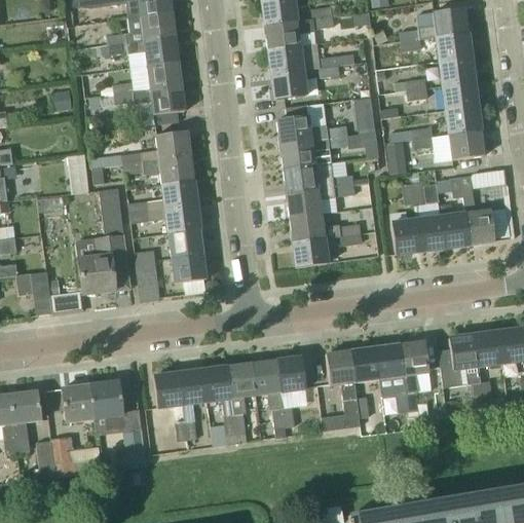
[(173,10),(171,0),(90,0),(91,6),(121,3),(126,2),(128,16),(173,10)]
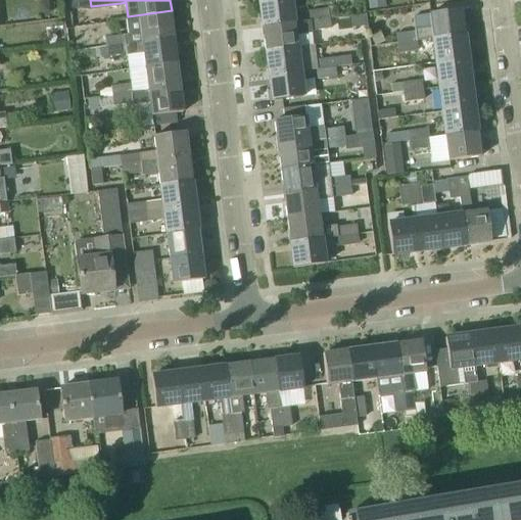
[(264,25),(294,20),(291,0),(261,0),(264,25)]
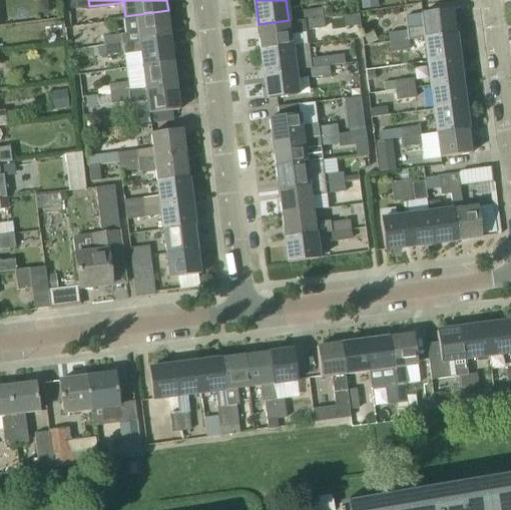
[(304,9),(306,18),(325,16),(334,15),(332,3),(322,4),(323,7),(304,9)]
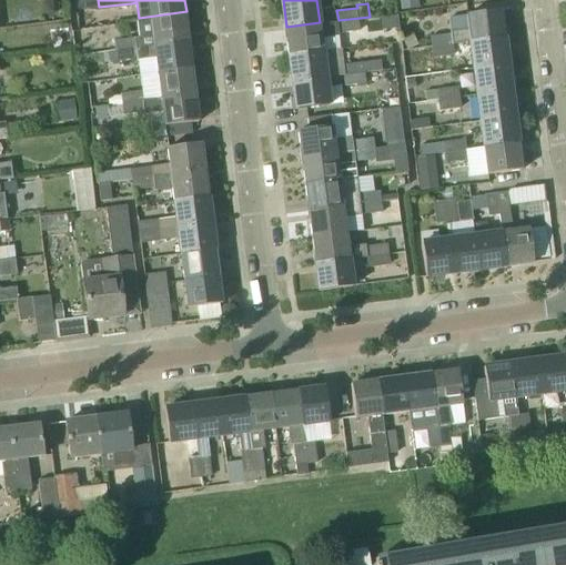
[(434,42),(455,40),(472,38),(505,33),(502,7),(468,11),(471,26),(453,28),(454,30),(432,33),(434,42)]
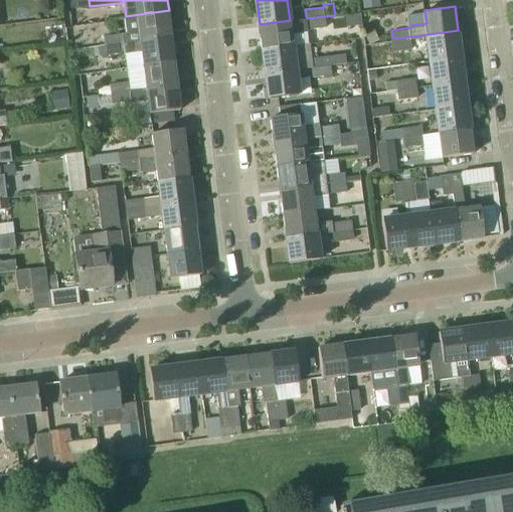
[(104,34),(105,43),(106,43),(172,34),(169,10),(126,16),(128,31),(104,34)]
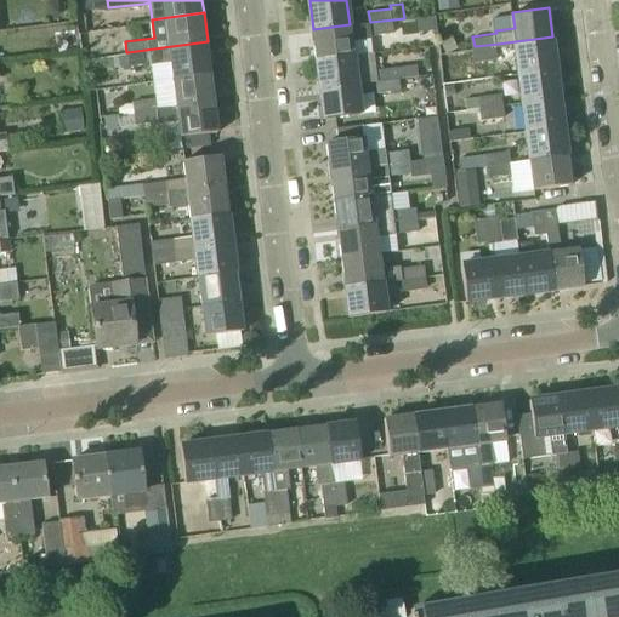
[(437,28),(435,15),(419,17),(420,29),(437,28)]
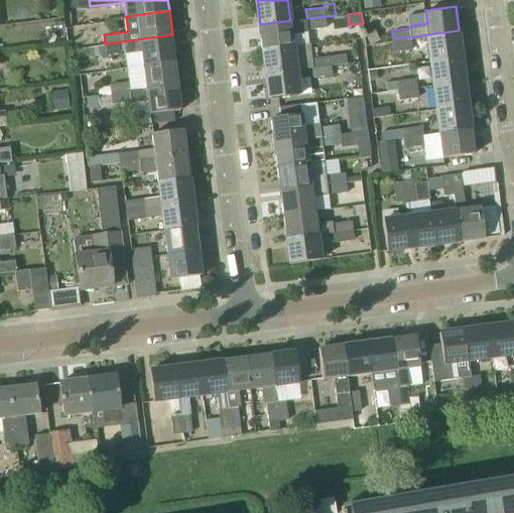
[(260,24),(263,48),(293,44),(292,32),(308,30),(308,28),(328,26),(327,16),(307,18),(290,20),(260,24)]
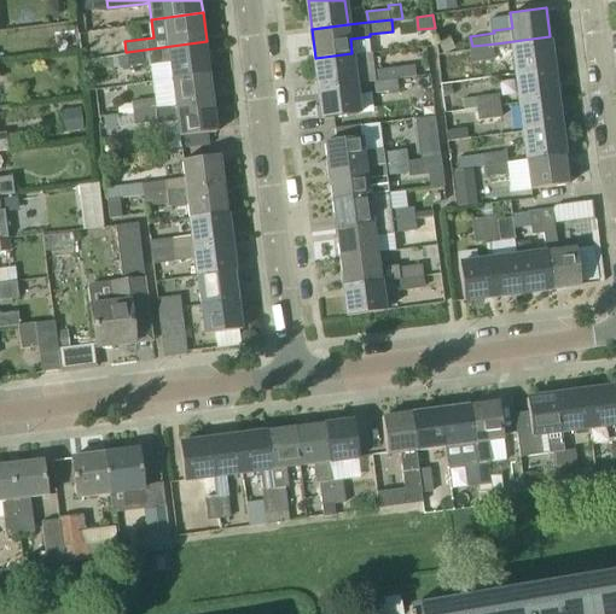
[(555,65),(550,36),(513,41),(518,70),(555,65)]
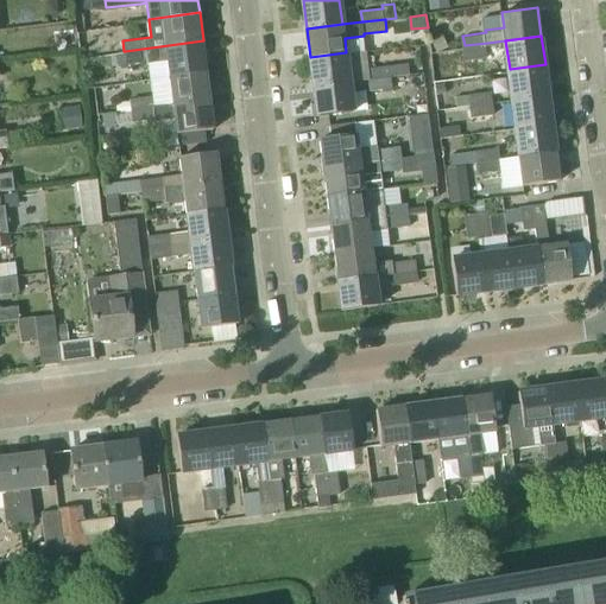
[(203,40),(125,51),(127,63),(127,64),(169,58),(170,74),(207,69),(203,40)]
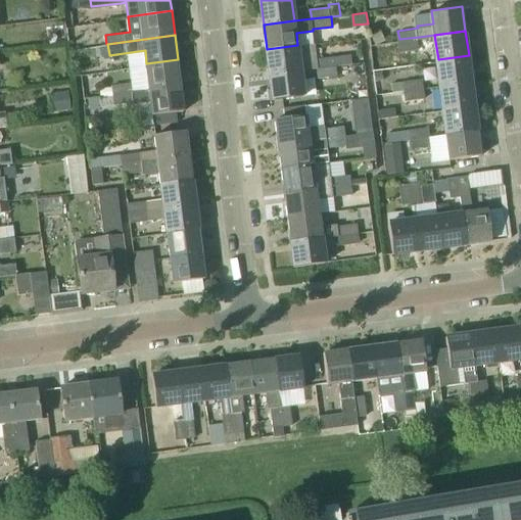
[(345,37),(325,45),(329,55),(349,48),(345,37)]
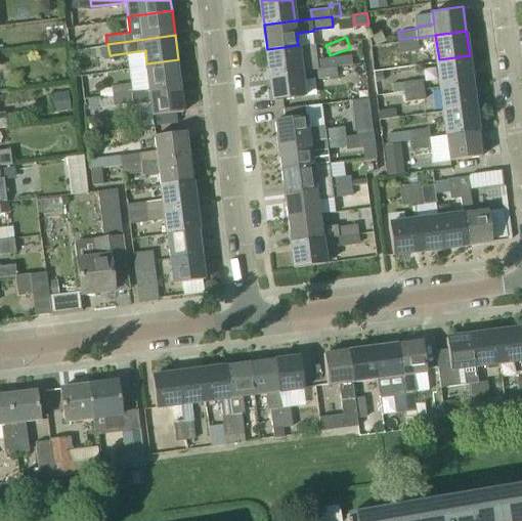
[(421,46),(420,37),(400,39),(401,49),(421,46)]
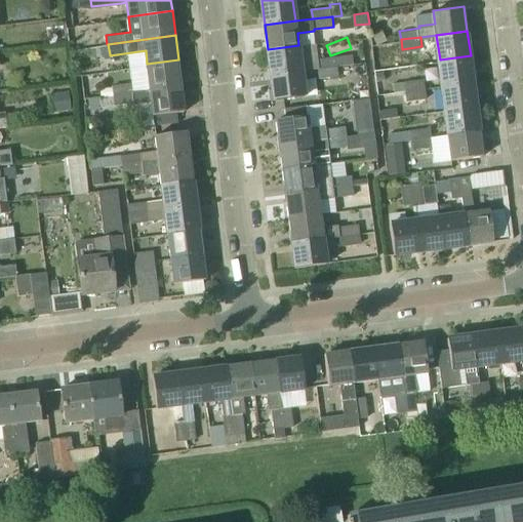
[(93,56),(110,54),(108,44),(107,44),(92,46),(93,56)]
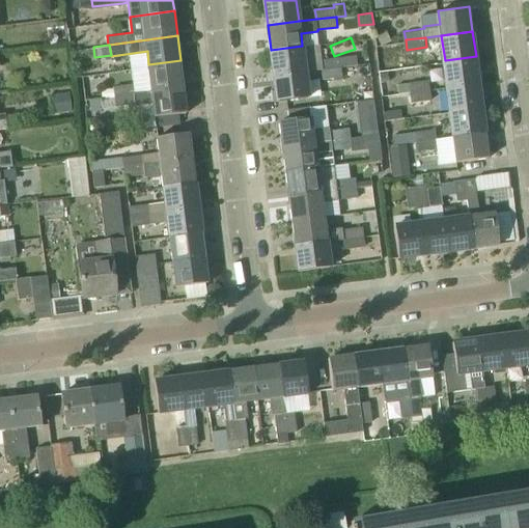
[(271,50),(274,75),(305,71),(302,46),(271,50)]
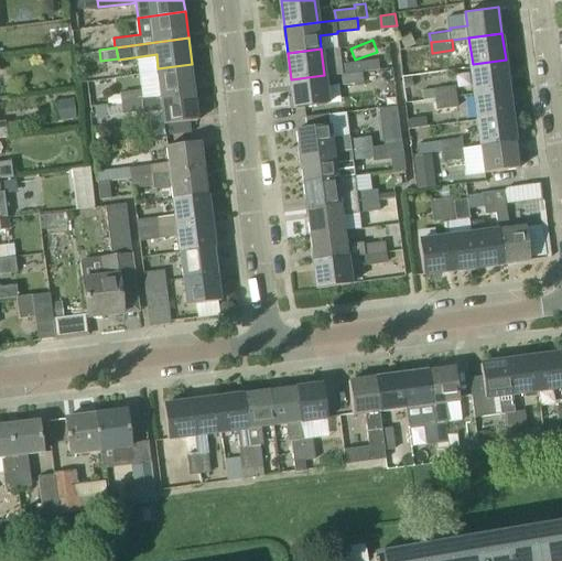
[(380,57),(341,63),(343,73),(363,71),(381,67),(380,57)]
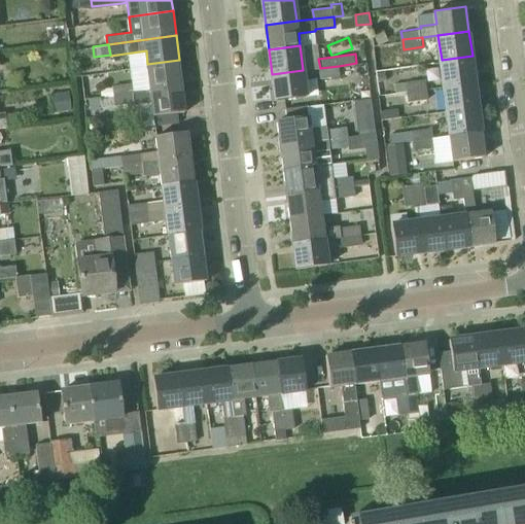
[(476,80),(473,56),(442,60),(445,84),(476,80)]
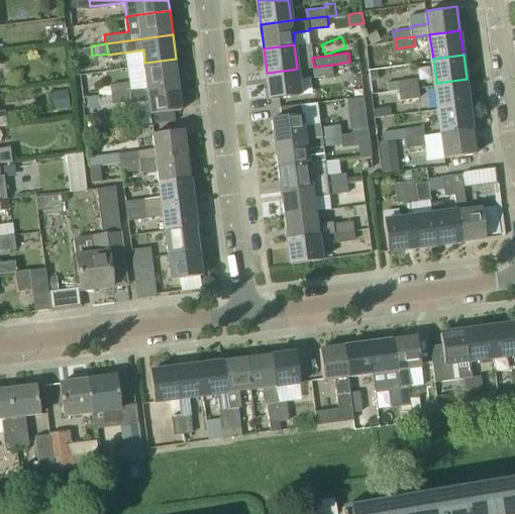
[(144,63),(147,87),(179,83),(176,59),(144,63)]
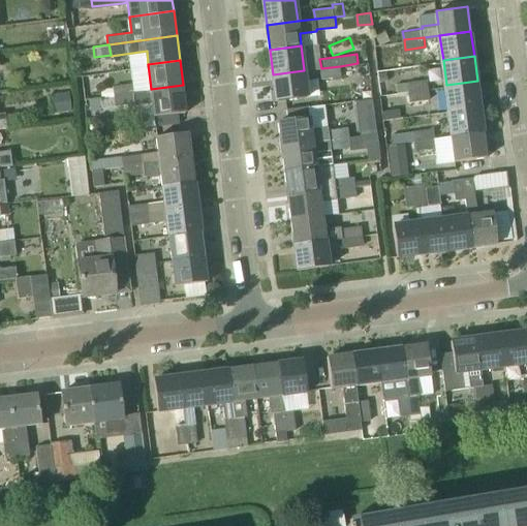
[(340,66),(321,68),(322,78),(342,74),(340,66)]
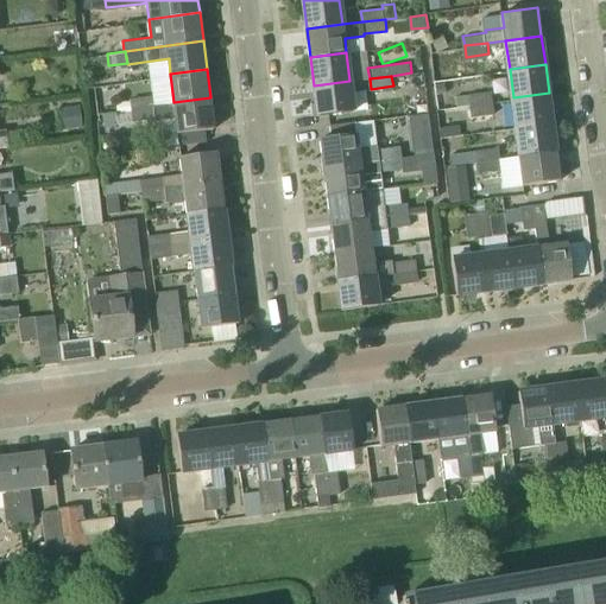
[(349,81),(314,86),(317,114),(353,109),(349,81)]
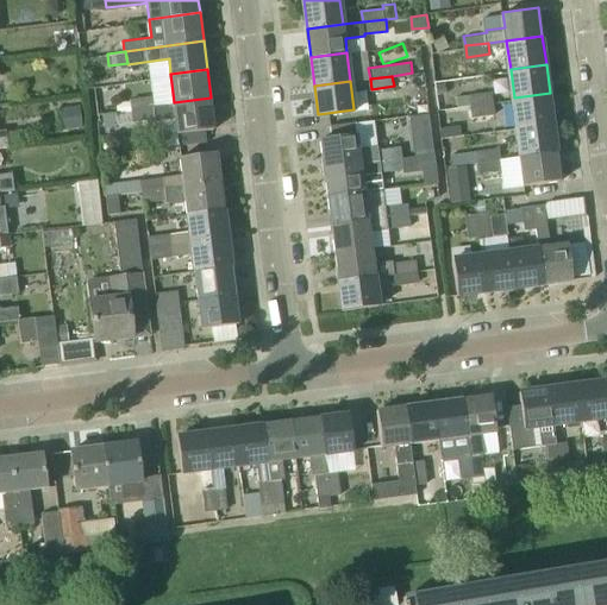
[(470,93),(471,105),(494,101),(493,90),(470,93)]
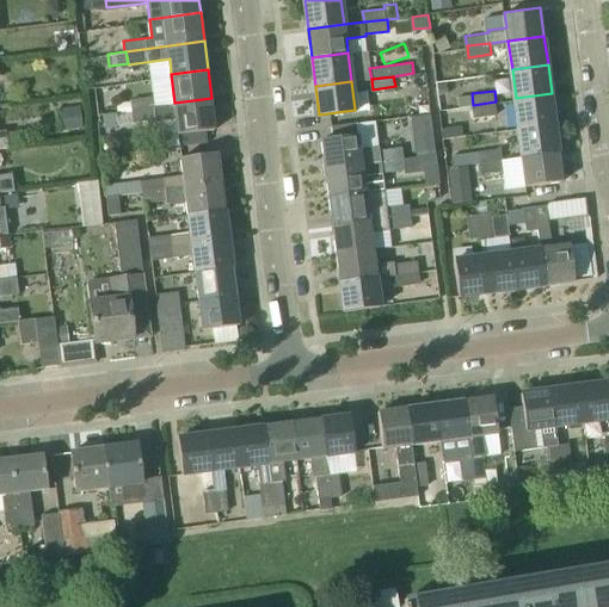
[(552,93),(516,98),(520,127),(555,122),(552,93)]
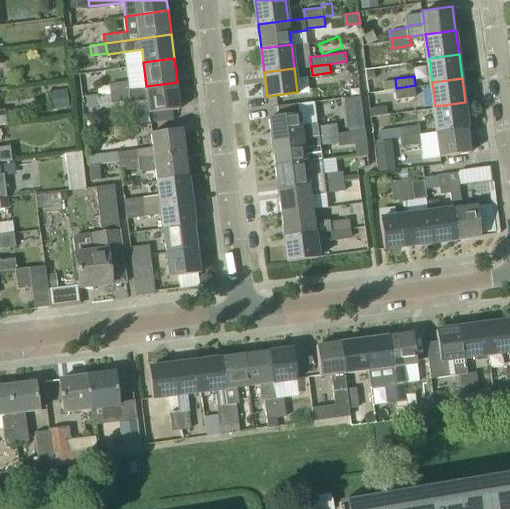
[(130,79),(109,82),(110,91),(131,88),(130,79)]
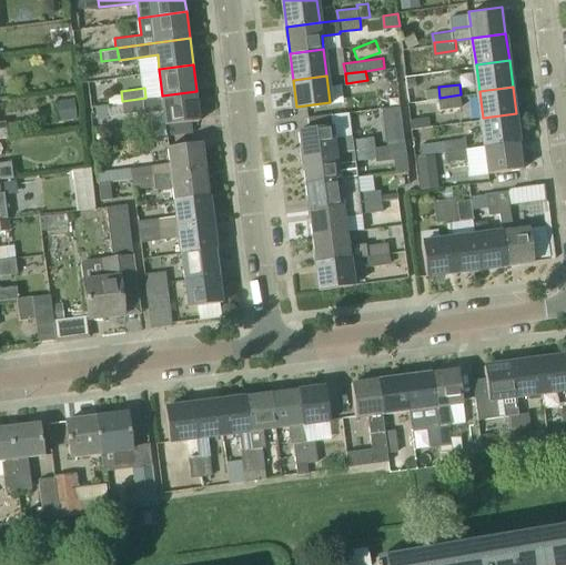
[(162,96),(145,98),(122,101),(110,102),(110,104),(108,104),(109,114),(125,112),(125,111),(163,107),(165,123),(200,119),(196,91),(162,96)]
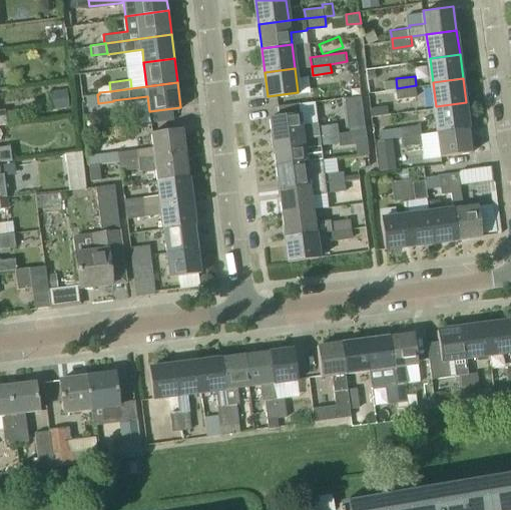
[(417,94),(416,85),(397,88),(398,97),(417,94)]
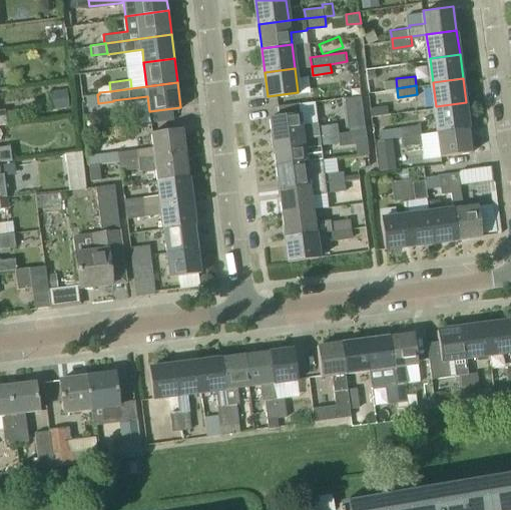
[(347,111),(364,109),(362,94),(345,97),(347,111)]
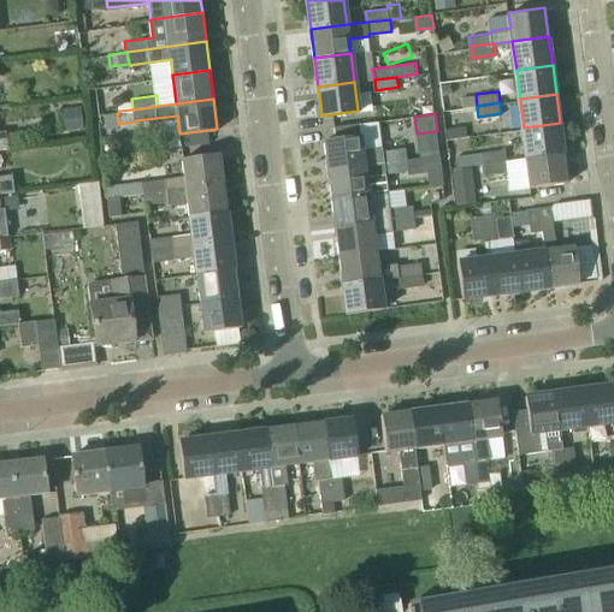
[(564,153),(560,123),(524,128),(527,156),(564,153)]
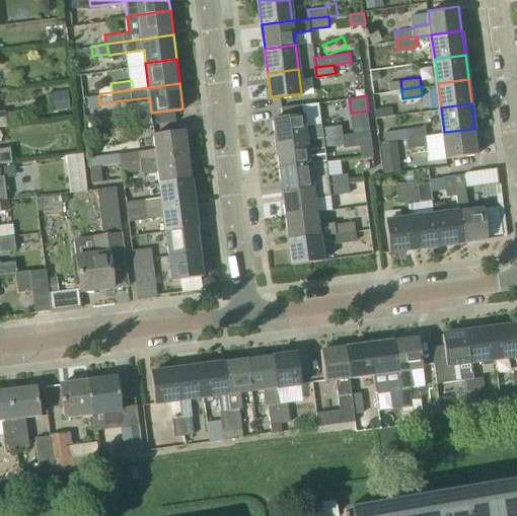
[(274,117),(277,142),(344,133),(342,124),(322,127),(322,124),(305,126),(304,113),(274,117)]
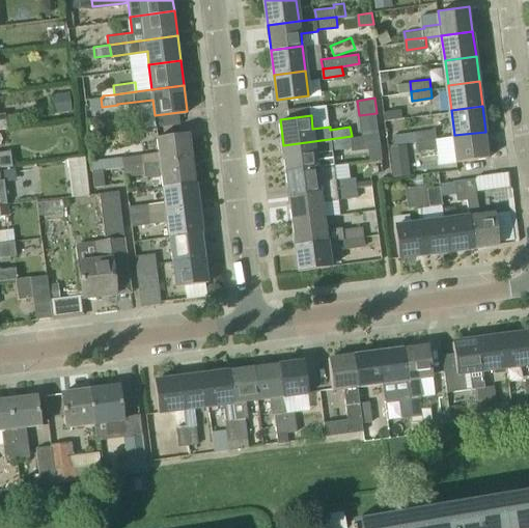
[(417,140),(437,137),(436,128),(393,134),(394,143),(417,140)]
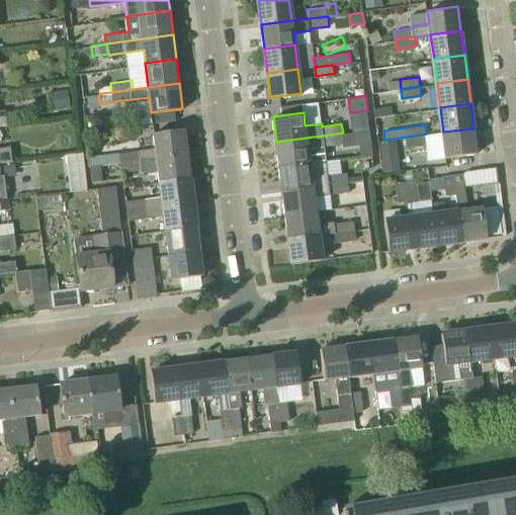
[(154,133),(156,147),(156,157),(188,152),(185,127),(154,133)]
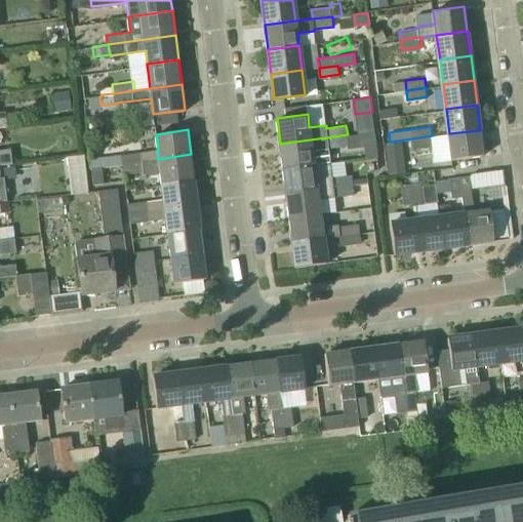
[(480,130),(449,133),(452,158),(483,155),(480,130)]
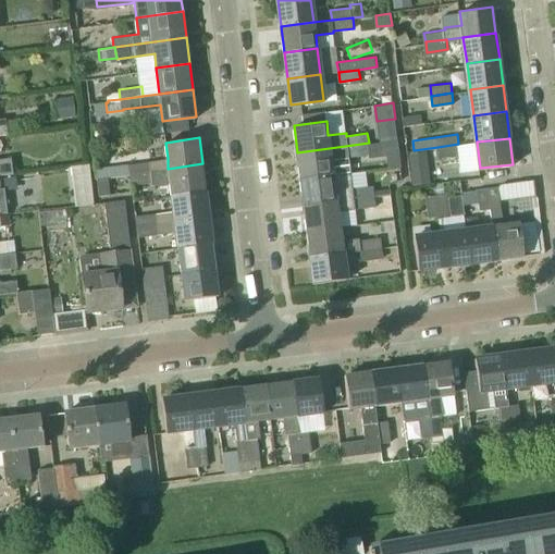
[(379,142),(369,143),(370,152),(370,156),(385,154),(399,152),(397,139),(380,142),(379,142)]
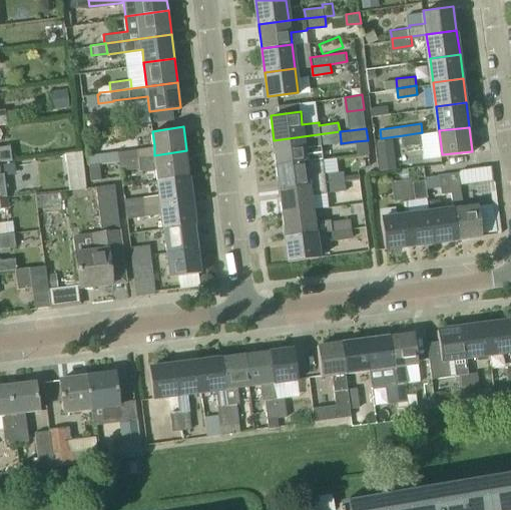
[(322,143),(341,140),(340,131),(274,140),(277,164),(324,157),(322,144),(322,143)]
